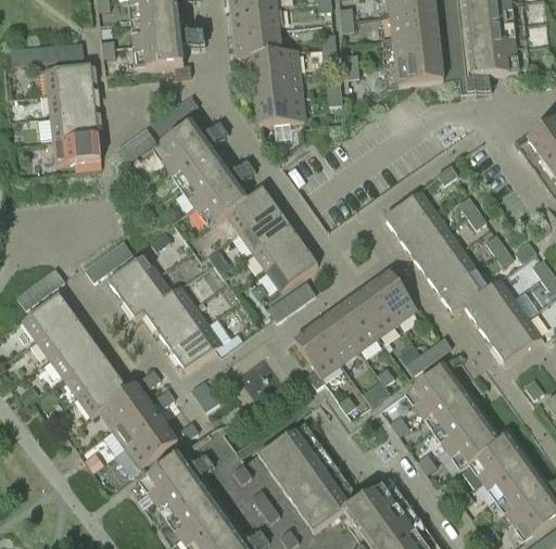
[(129,0),(133,22),(178,17),(176,0),(129,0)]
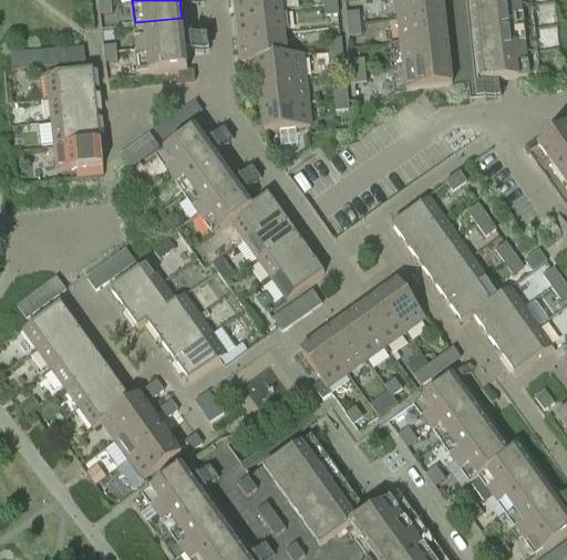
[(235,0),(236,10),(282,4),(281,0),(235,0)]
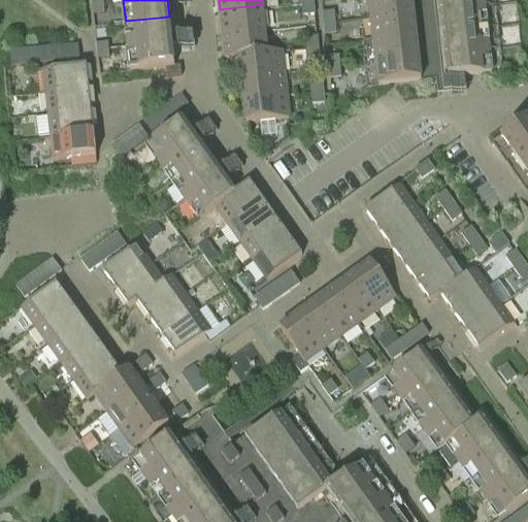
[(315,10),(314,0),(303,0),(304,11),(315,10)]
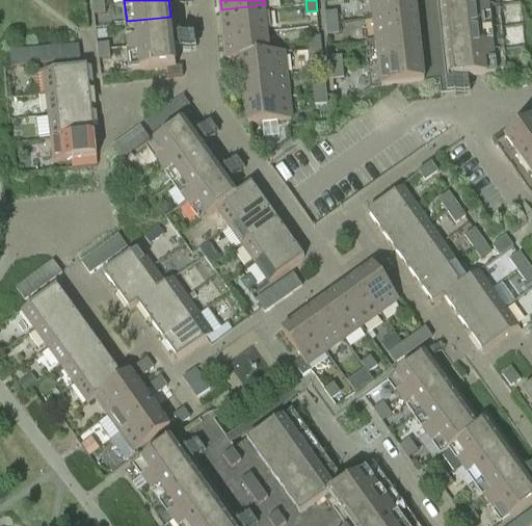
[(376,37),(372,0),(362,0),(366,38),(376,37)]
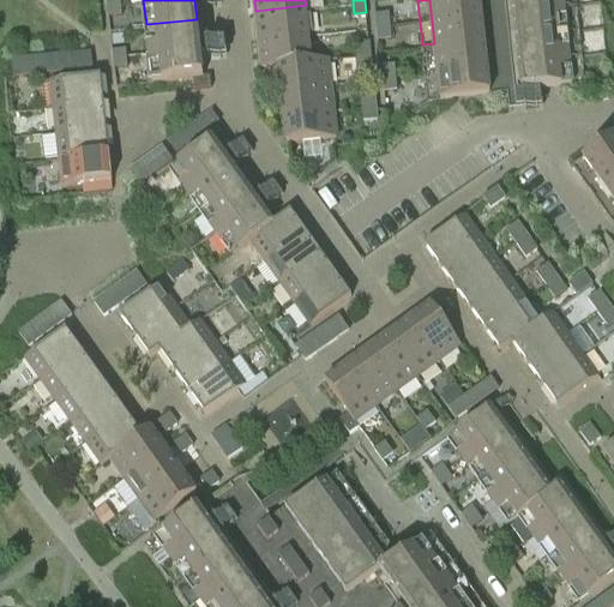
[(489,89),(482,12),(480,0),(429,0),(434,43),(440,95),(489,89)]
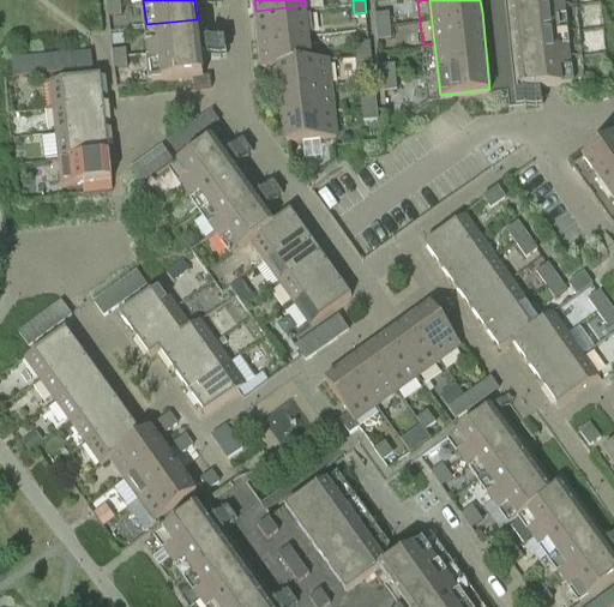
[(512,8),(511,0),(480,0),(482,12),(512,8)]
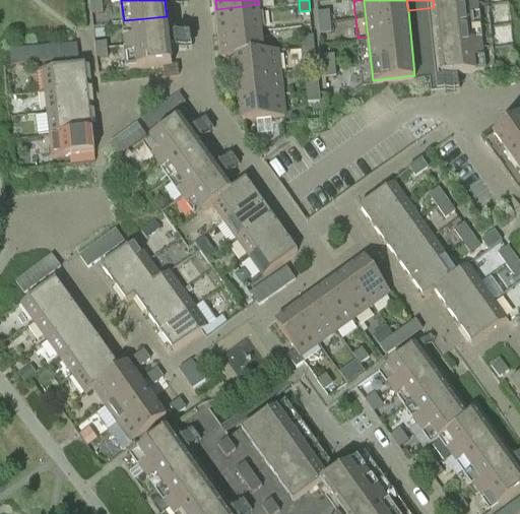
[(477,2),(477,0),(433,0),(434,7),(441,73),(467,70),(484,68),(477,2)]
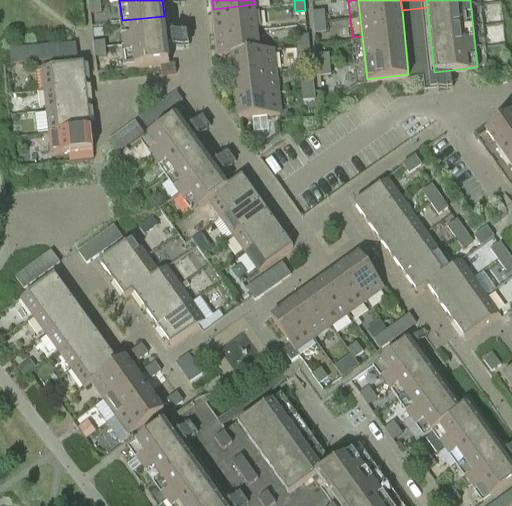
[(100,1),(89,2),(90,9),(101,8),(100,1)]
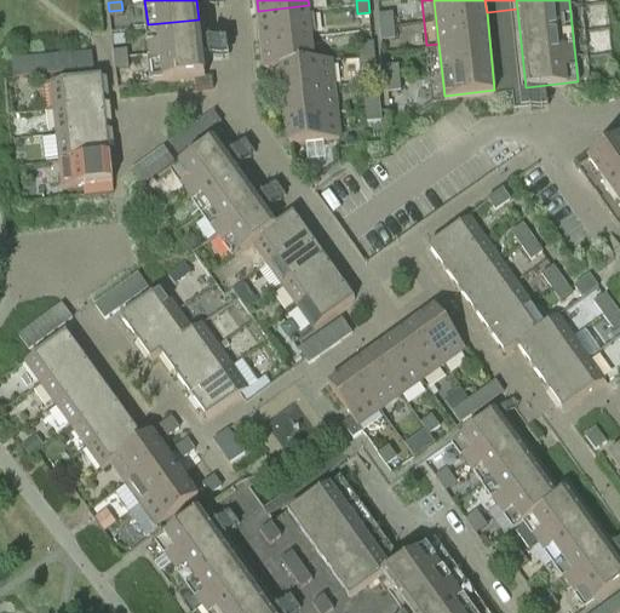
[(260,36),(311,30),(309,5),(258,11),(260,36)]
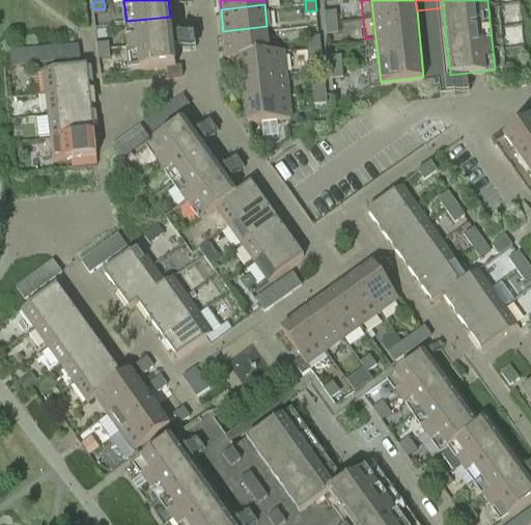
[(326,19),(336,18),(335,6),(325,7),(326,19)]
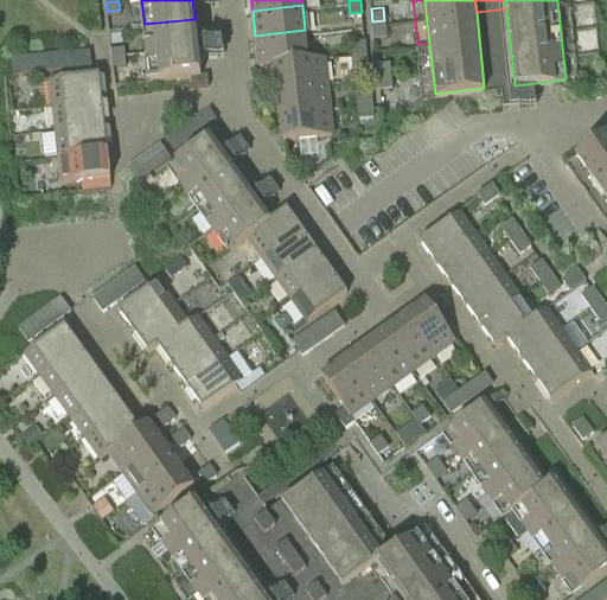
[(200,70),(195,19),(145,24),(149,76),(191,72),(192,83),(209,81),(208,70),(200,70)]
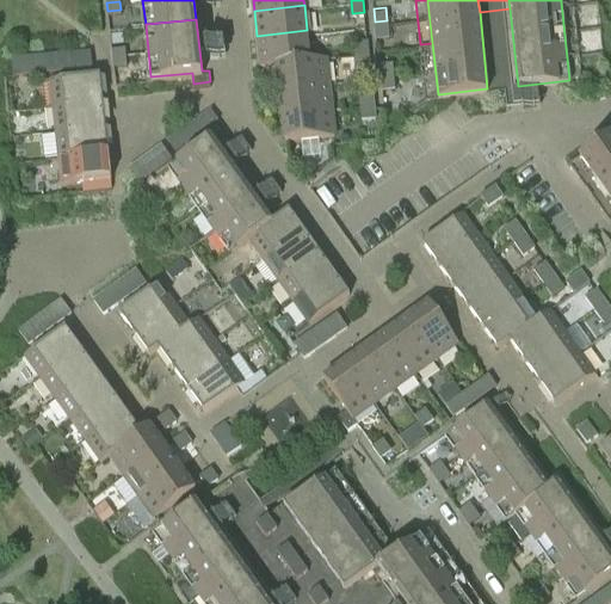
[(388,34),(387,20),(375,22),(376,35),(388,34)]
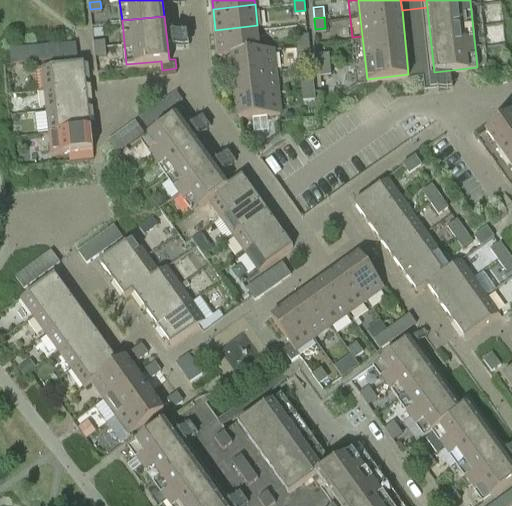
[(260,47),(260,46),(257,25),(215,30),(217,52),(232,51),(232,50),(260,47)]
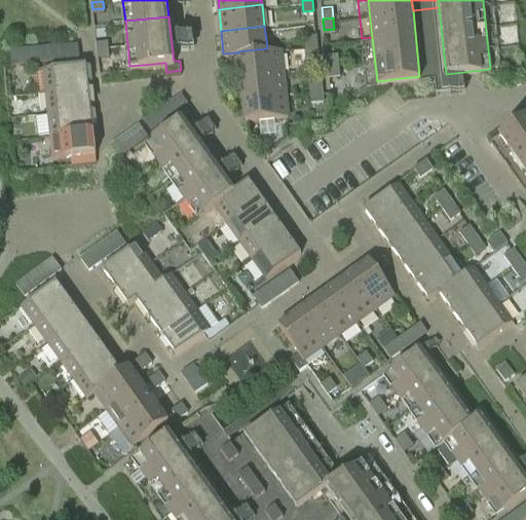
[(305,33),(307,44),(317,43),(315,32),(305,33)]
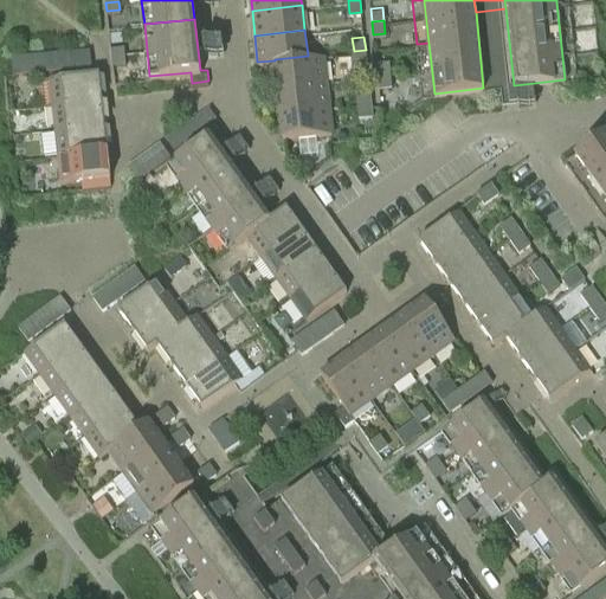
[(111,53),(124,52),(123,44),(110,45),(111,53)]
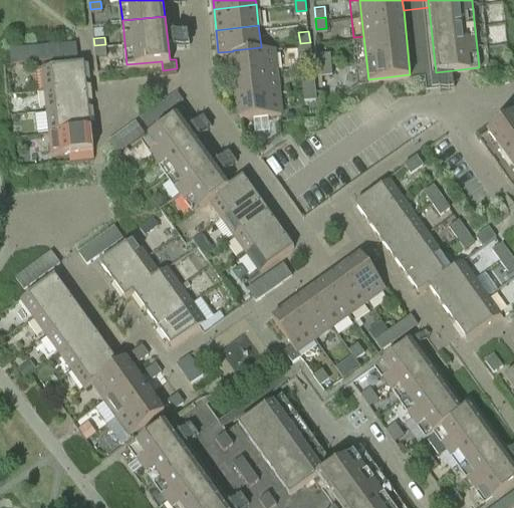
[(65,40),(66,55),(77,54),(75,39),(65,40)]
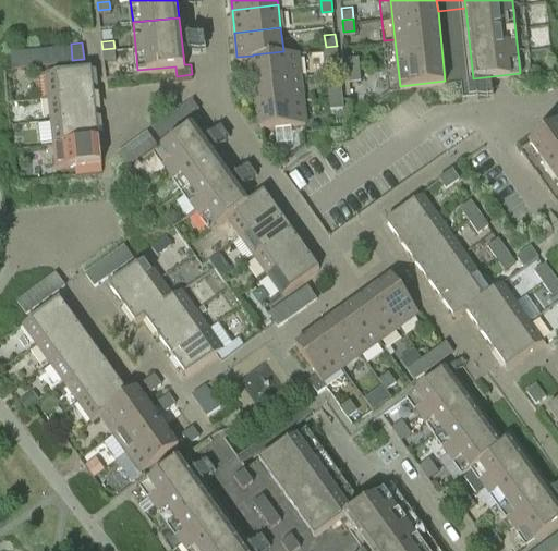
[(72,60),(71,44),(59,46),(60,61),(72,60)]
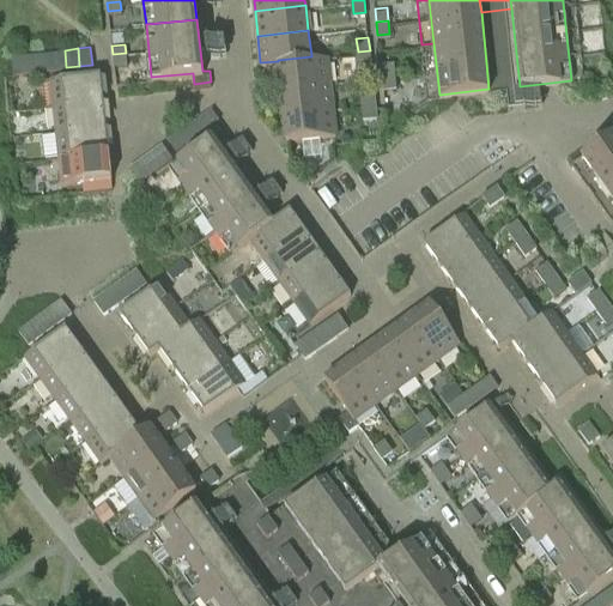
[(53,68),(66,67),(65,50),(52,52),(53,68)]
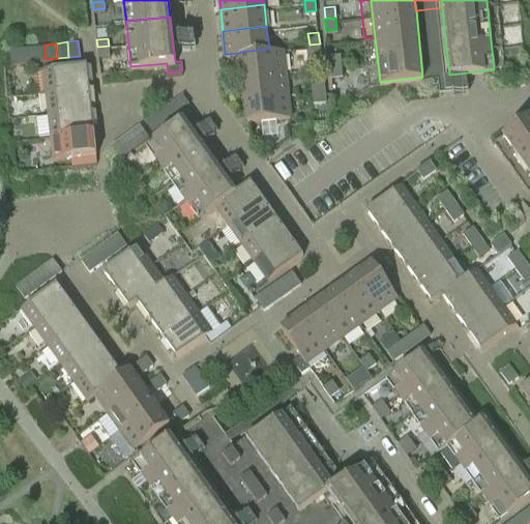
[(321,54),(320,44),(310,45),(311,56),(321,54)]
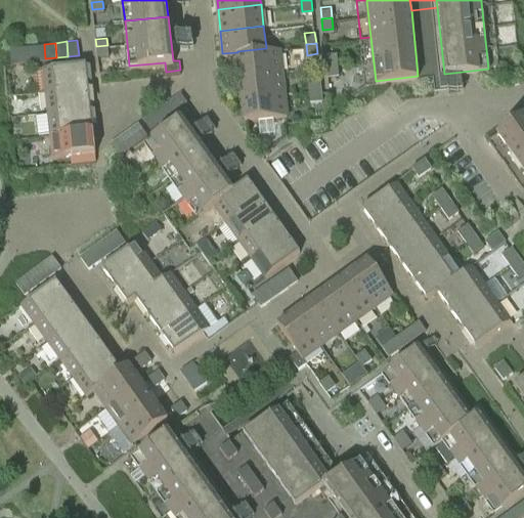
[(34,59),(45,58),(44,44),(33,45),(34,59)]
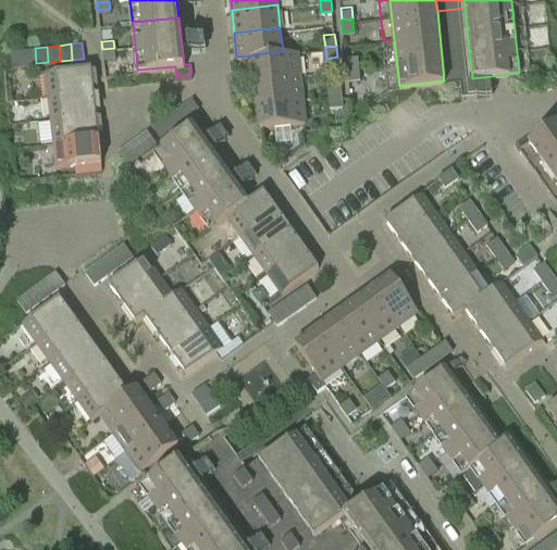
[(24,64),(36,63),(35,48),(23,49),(24,64)]
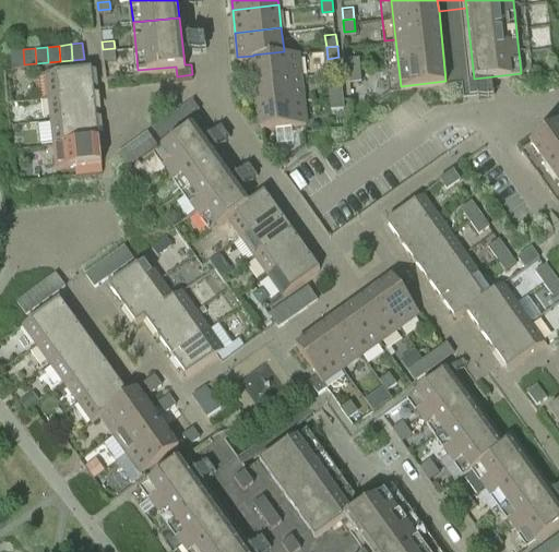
[(116,56),(115,48),(103,49),(104,57),(116,56)]
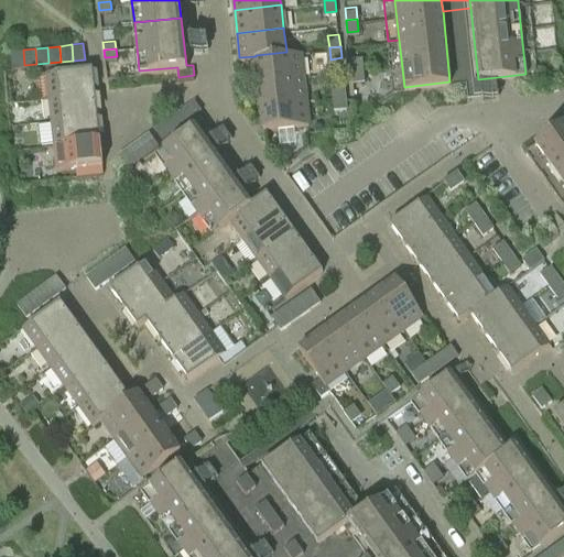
[(24,65),(23,50),(11,51),(12,66),(24,65)]
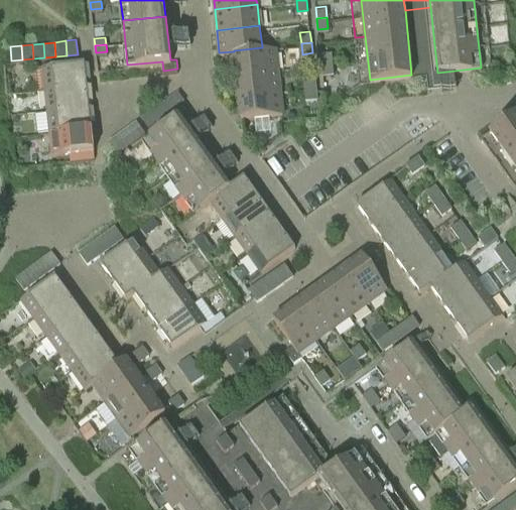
[(236,73),(278,68),(276,45),(262,46),(262,47),(234,50),(234,51),(236,73)]
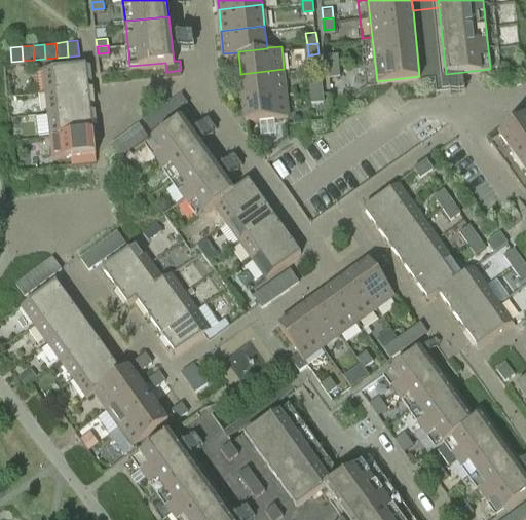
[(328,63),(338,62),(337,50),(327,51),(328,63)]
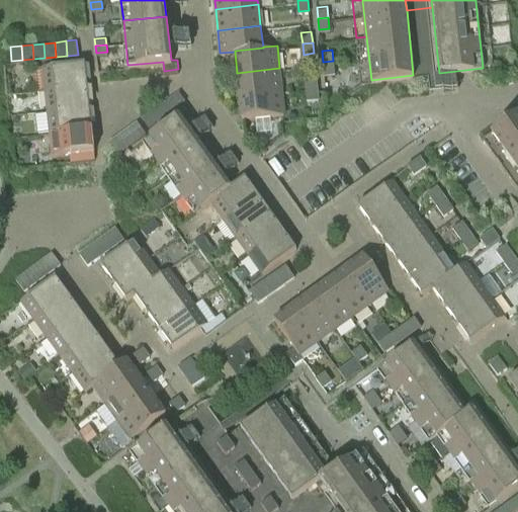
[(45,87),(87,82),(84,60),(42,64),(45,87)]
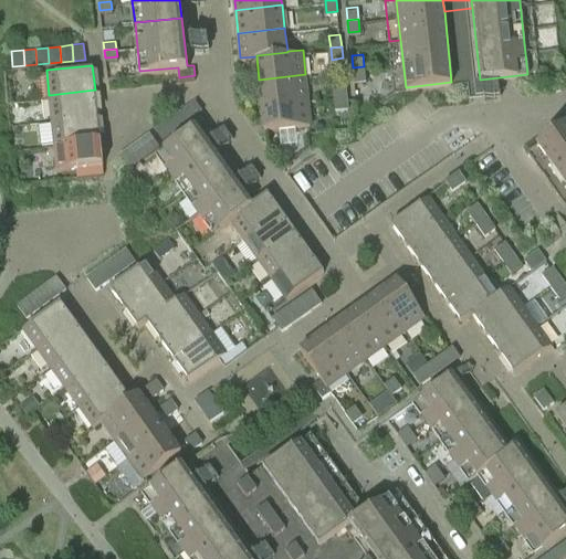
[(365,78),(364,66),(353,67),(354,80),(365,78)]
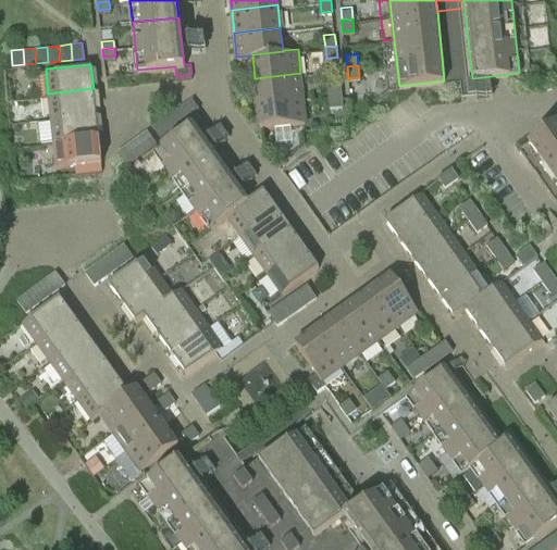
[(257,101),(302,96),(300,73),(255,78),(257,101)]
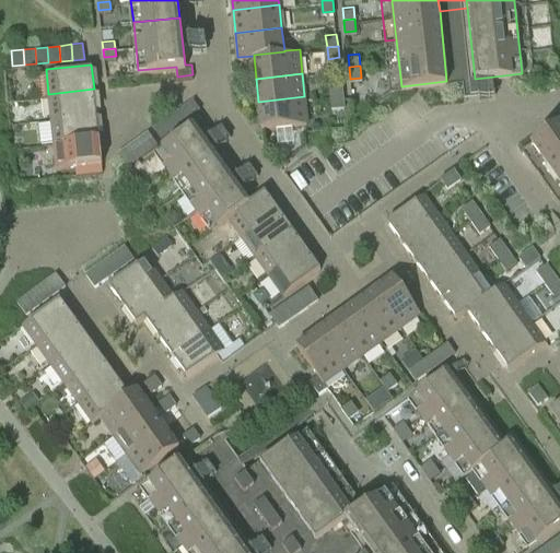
[(330,82),(331,94),(342,92),(341,81),(330,82)]
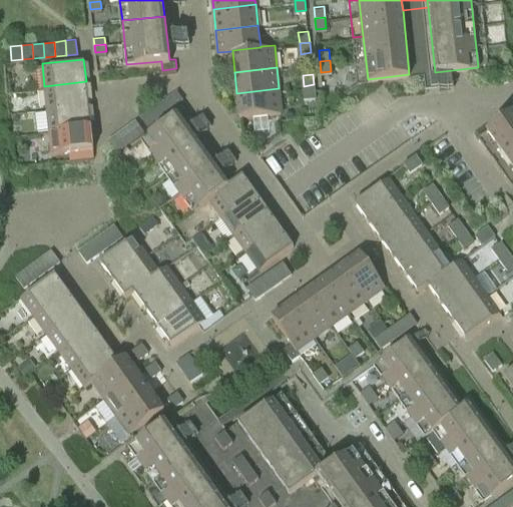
[(88,103),(86,81),(44,86),(47,107),(88,103)]
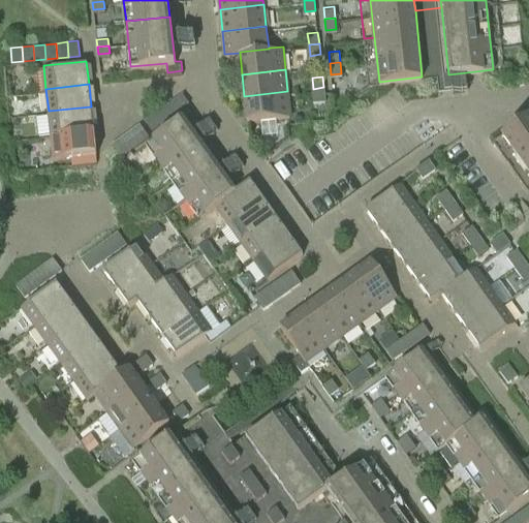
[(325,98),(323,87),(313,89),(315,99),(325,98)]
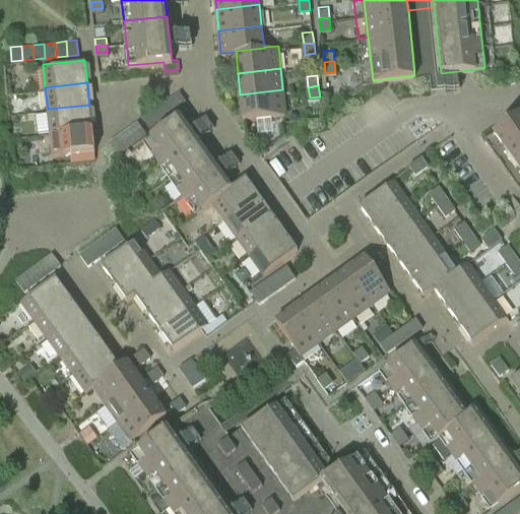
[(179,89),(170,97),(176,106),(185,99),(179,89)]
